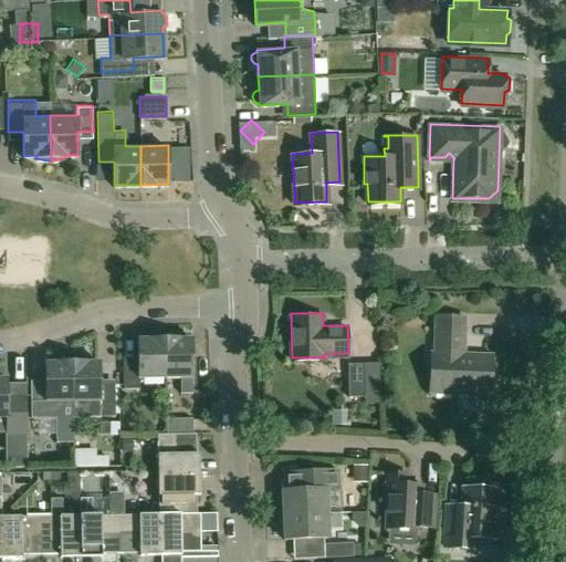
[(431,351),(430,389),(490,392),(492,353),(463,352),(464,314),(436,314),(435,351),(431,351)]
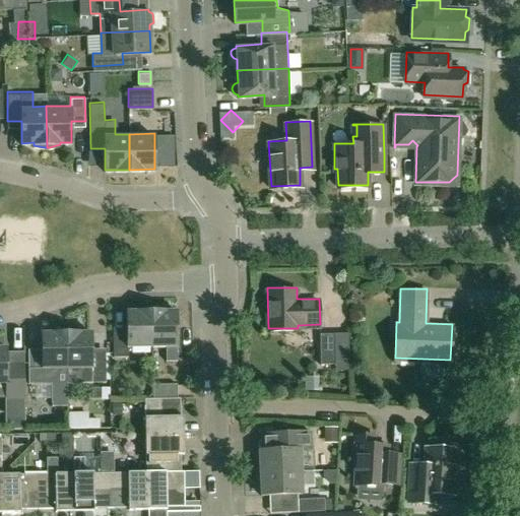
[(151,344),(151,309),(126,309),(127,330),(113,330),(113,355),(127,355),(127,345),(151,344)]
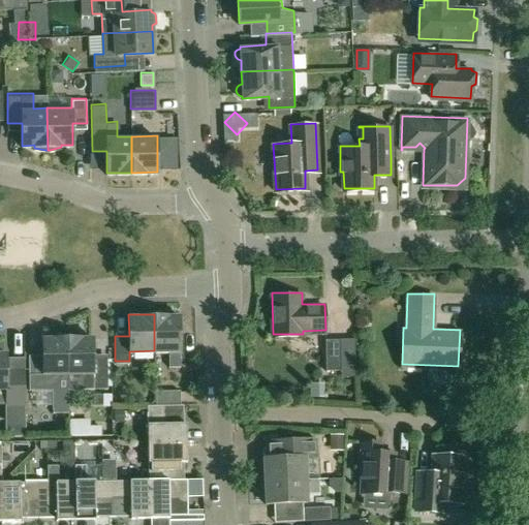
[(154,314),(154,350),(168,350),(168,365),(180,365),(180,314),(154,314)]
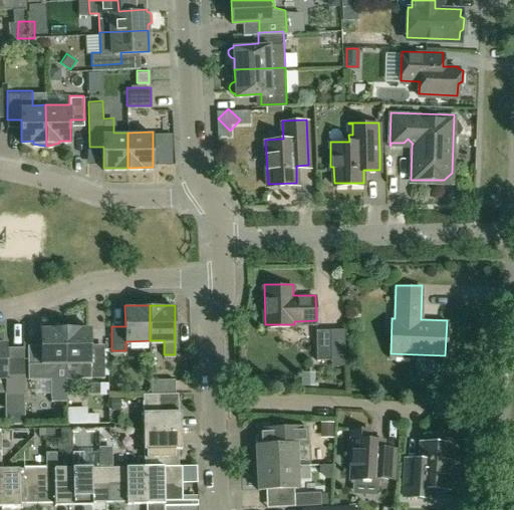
[(66,376),(66,361),(65,321),(63,321),(52,324),(52,326),(41,327),(41,347),(27,347),(28,371),(28,377),(44,377),(51,377),(51,400),(66,400),(66,376)]
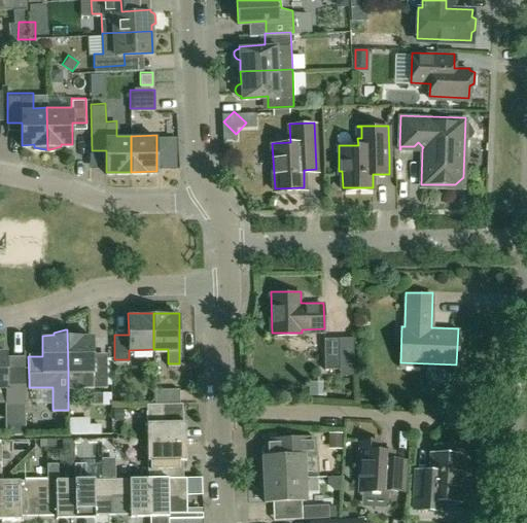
[(69,329),(67,329),(68,371),(68,386),(107,385),(107,355),(93,356),(93,335),(81,335),(81,333),(69,329)]
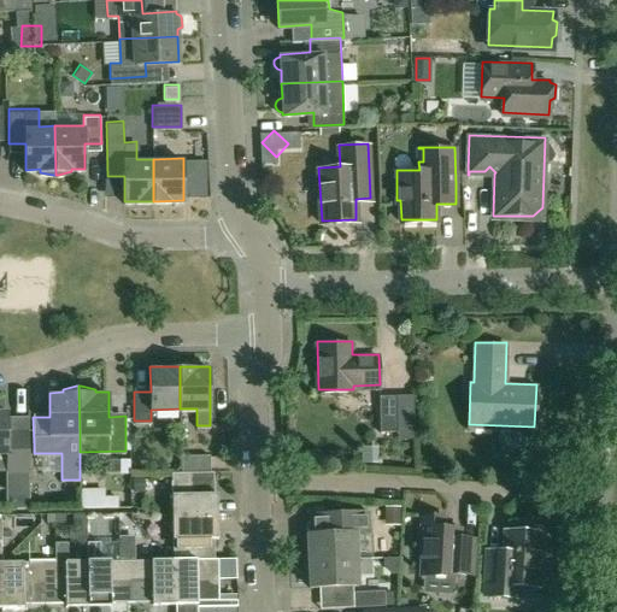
[(397,429),(397,394),(380,394),(380,429),(397,429)]
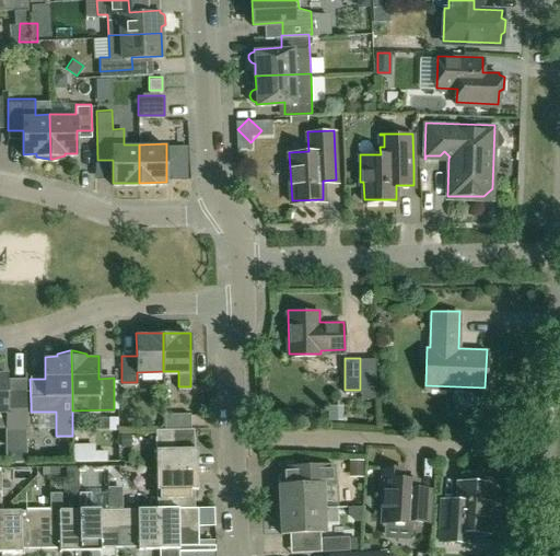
[(7,372),(0,372),(0,426),(7,426),(7,441),(26,441),(26,395),(22,395),(8,395),(7,378),(7,372)]
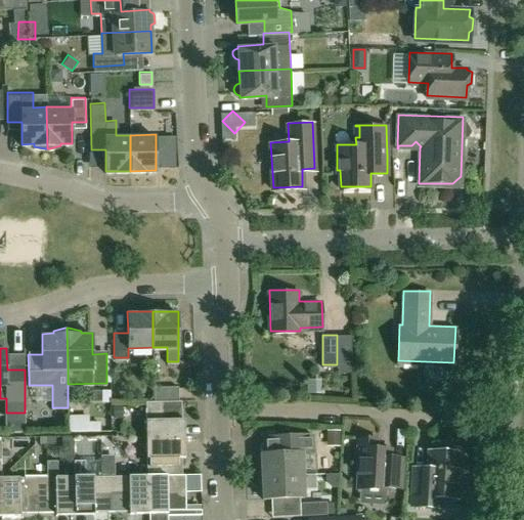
[(178,385),(154,385),(154,399),(178,399),(178,385)]
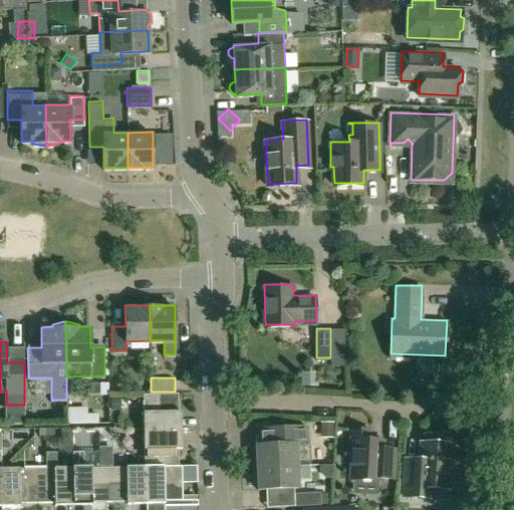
[(143,392),(144,429),(181,428),(181,410),(178,410),(178,392),(175,392),(151,392),(143,392)]
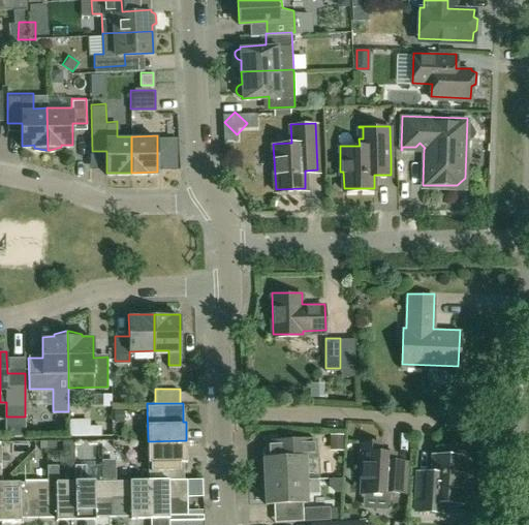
[(265,479),(317,476),(306,476),(305,455),(316,454),(315,437),(265,439),(266,456),(263,456),(265,479)]
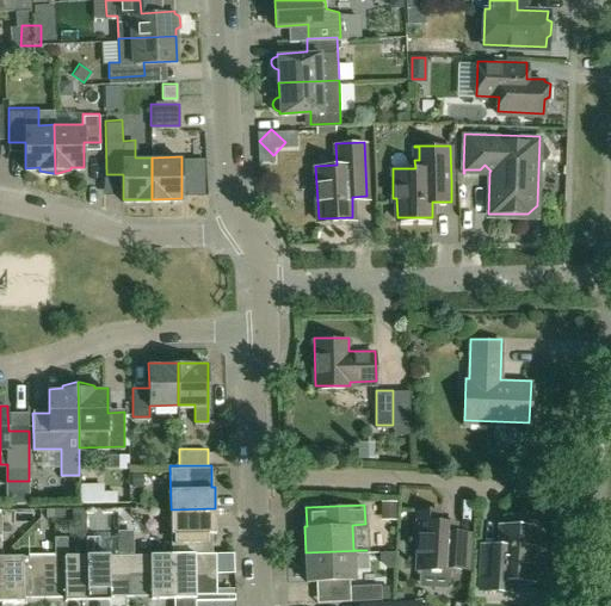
[(467,567),(469,538),(469,531),(455,531),(455,521),(439,520),(440,508),(418,507),(415,535),(419,535),(417,567),(452,569),(452,566),(467,567)]
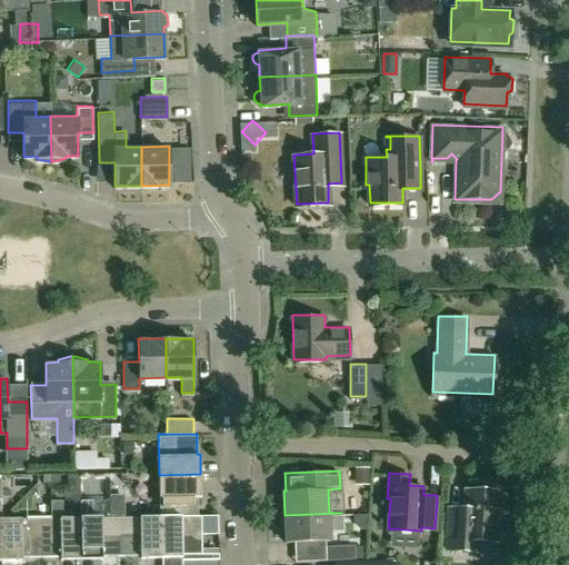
[(159,505),(159,515),(160,515),(181,514),(198,514),(197,495),(201,495),(200,474),(159,475),(159,505)]
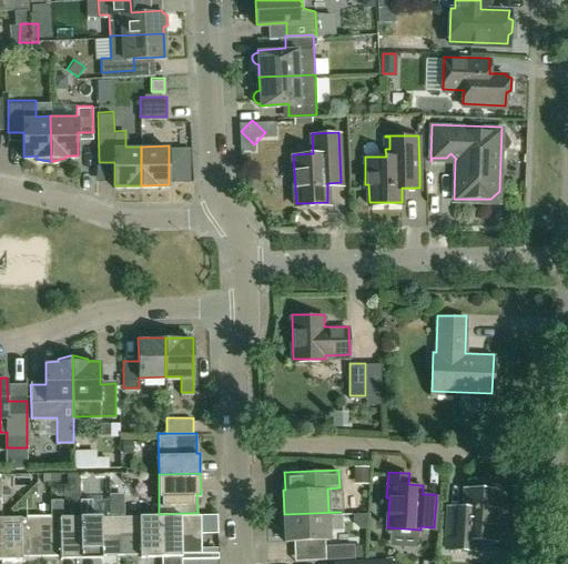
[(465,487),(464,505),(448,505),(447,546),(477,549),(477,537),(495,537),(496,522),(507,522),(508,504),(497,504),(497,489),(465,487)]
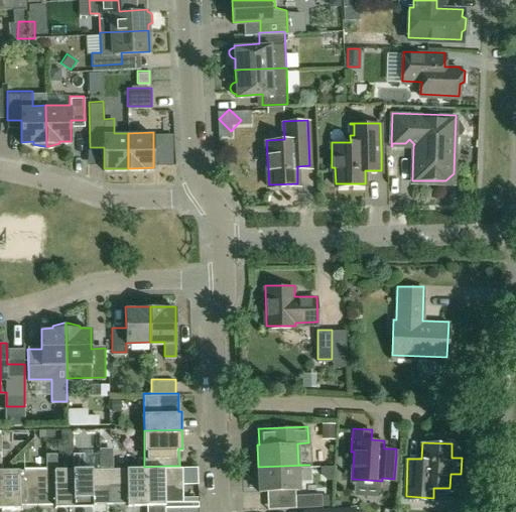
[(54,505),(74,505),(73,468),(56,468),(56,466),(57,466),(57,452),(45,452),(46,468),(36,468),(37,502),(54,502),(54,505)]
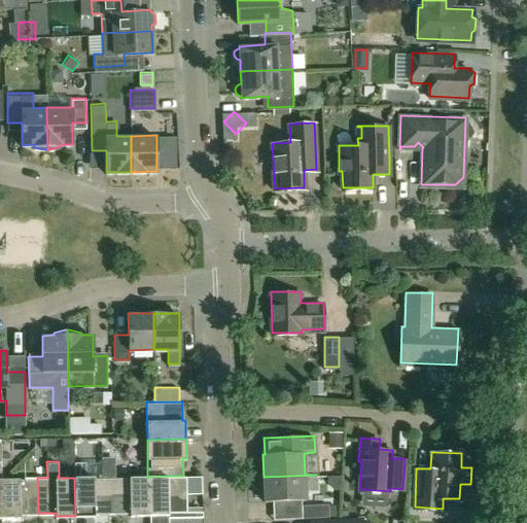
[(74,478),(75,516),(95,515),(95,513),(112,512),(111,477),(85,478),(85,461),(74,461),(75,478),(74,478)]
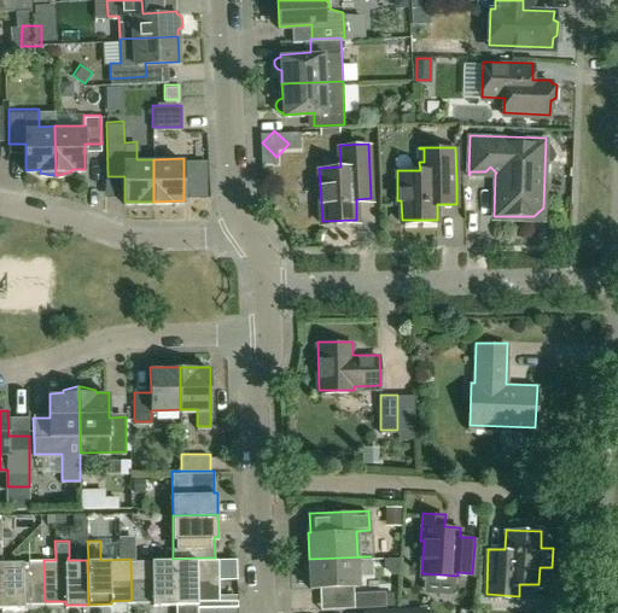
[(371,556),(309,559),(310,587),(359,584),(359,572),(372,572),(371,556)]
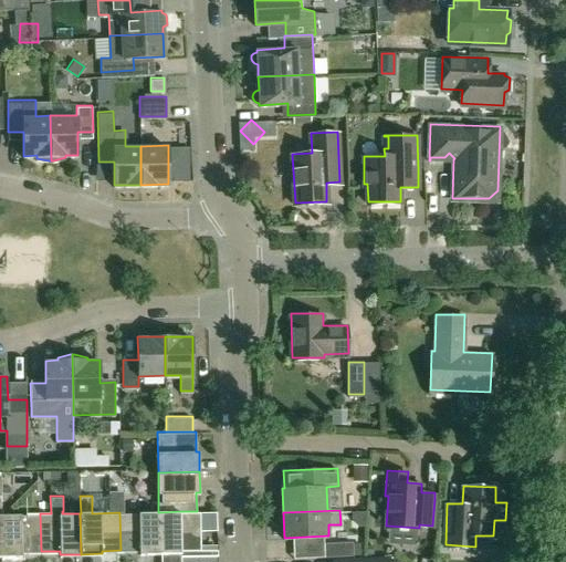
[(160,553),(180,552),(180,550),(200,549),(200,532),(200,528),(217,528),(216,511),(200,511),(197,511),(180,511),(159,512),(160,553)]
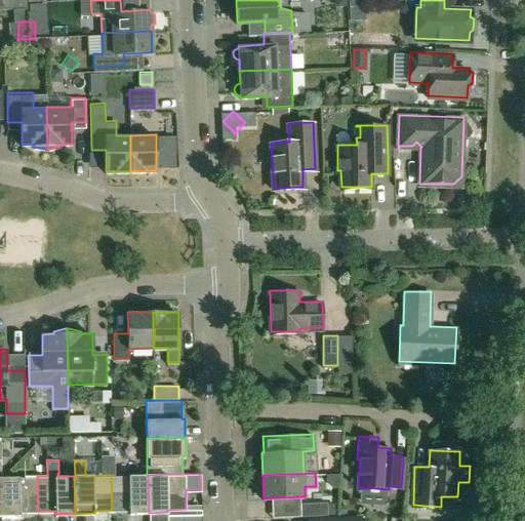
[(148,475),(147,475),(111,475),(112,510),(129,510),(129,513),(149,513),(148,475)]
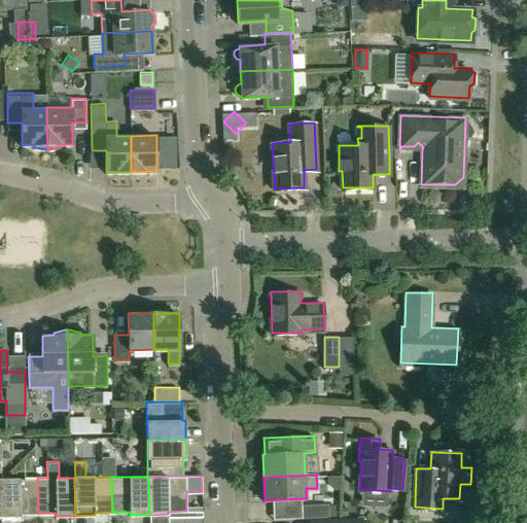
[(37,478),(1,479),(0,479),(1,517),(21,517),(21,514),(38,513),(37,478)]
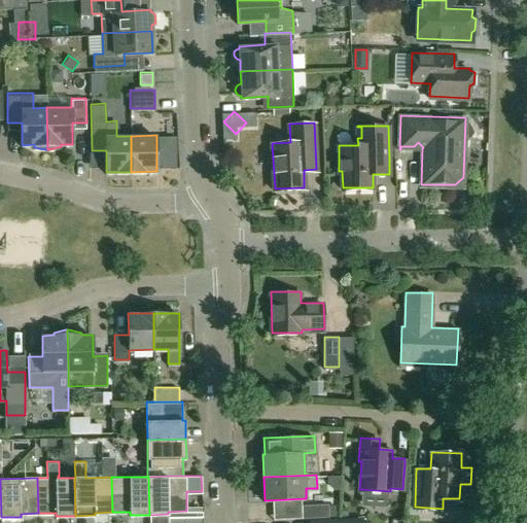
[(303,517),(329,515),(328,502),(302,503),(303,517)]
